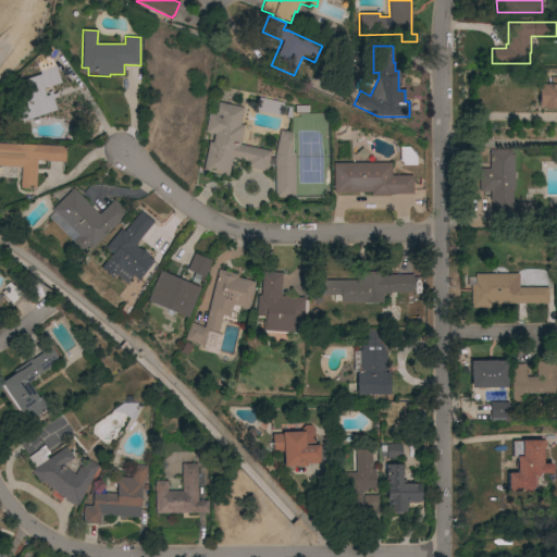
[(61,84),(48,88),(56,111),(22,122),(15,103),(20,101),(13,83),(40,74),(34,54),(46,50),(54,64),(61,84)]
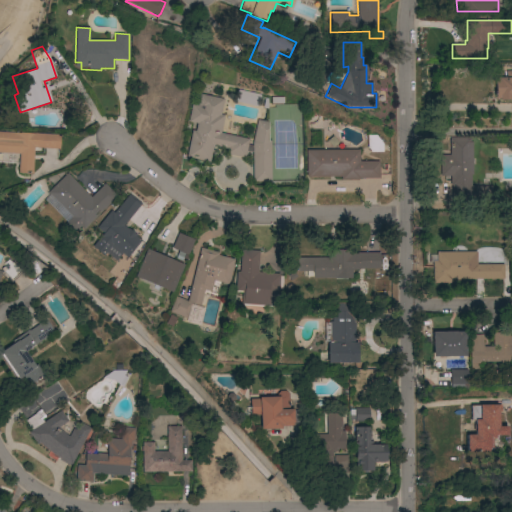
[(511,101),(509,101),(509,100),(502,100),(502,101),(500,101),(500,98),(495,99),(494,78),(506,78),(506,71),(511,71),(511,101)]
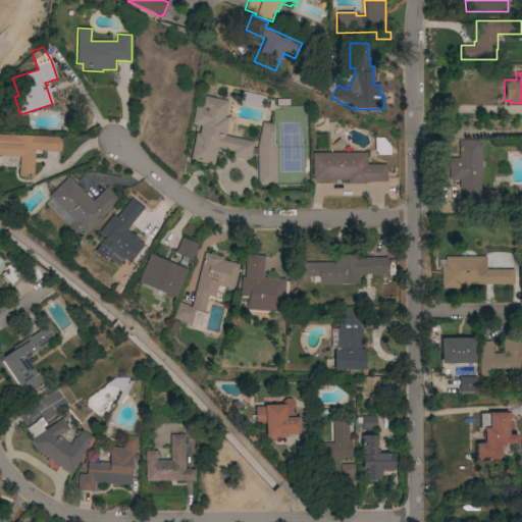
[(265,96),(263,109),(240,104),(243,91),(265,96)]
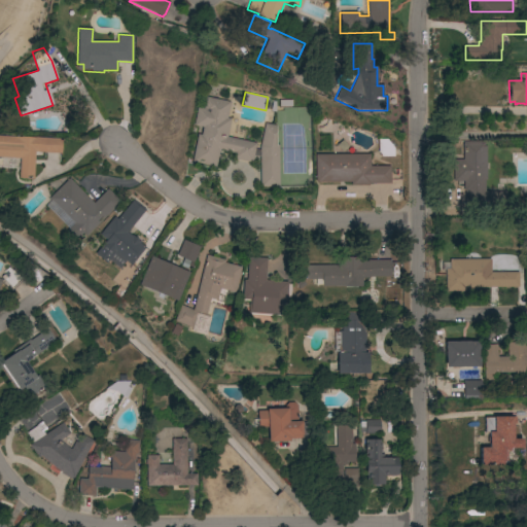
[(265,124),(276,126),(276,145),(278,145),(279,186),(259,186),(259,156),(253,155),(252,163),(234,159),(235,153),(219,150),(215,167),(191,162),(198,134),(201,135),(203,128),(194,126),(198,106),(205,108),(207,97),(231,102),(227,118),(231,118),(226,137),(256,143),(255,149),(259,150),(259,147),(265,124)]
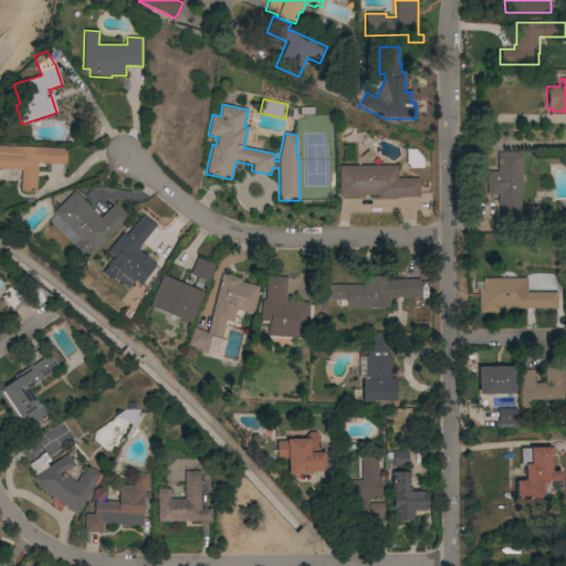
[(0,146),(22,147),(38,148),(38,147),(66,149),(65,165),(38,164),(35,192),(20,191),(21,170),(0,168),(0,146)]
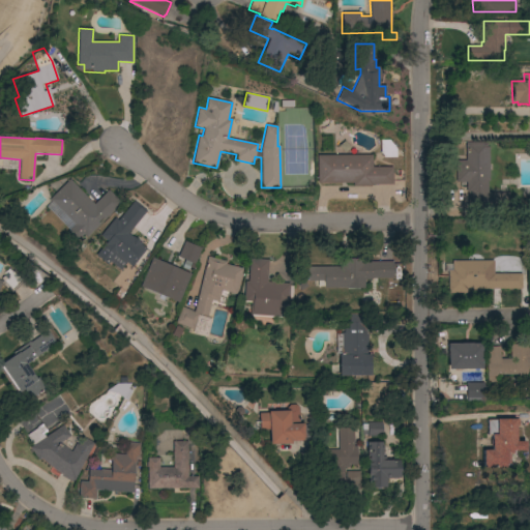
[(380,140),(389,140),(396,149),(396,157),(383,157),(383,155),(381,153),(380,140)]
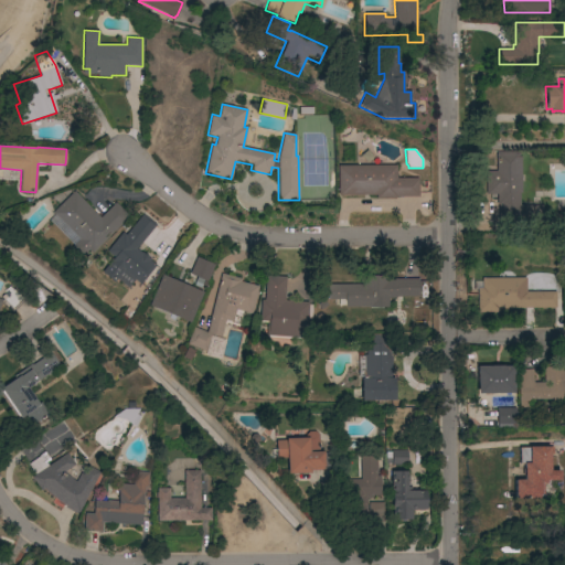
[(497,194),(486,194),(486,171),(497,171),(497,152),(520,152),(520,157),(521,157),(521,193),(520,193),(520,205),(541,205),(541,226),(501,226),(501,219),(498,219),(498,204),(497,204),(497,194)]
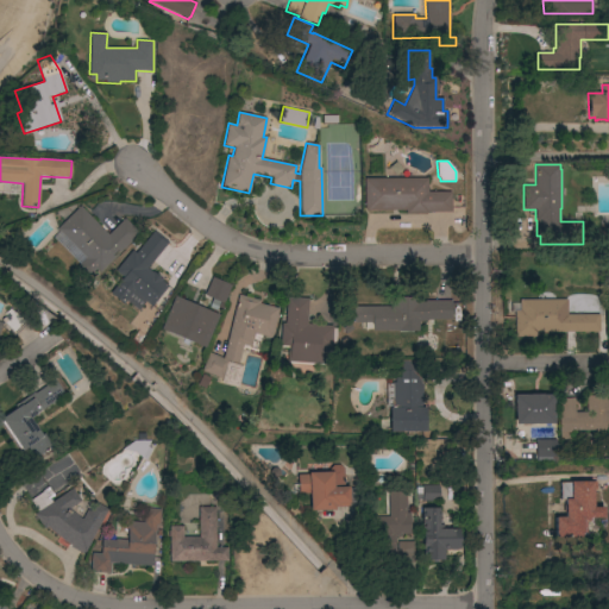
[(427,179),(427,193),(451,192),(451,212),(427,212),(427,214),(405,214),(405,211),(364,211),(364,179),(427,179)]
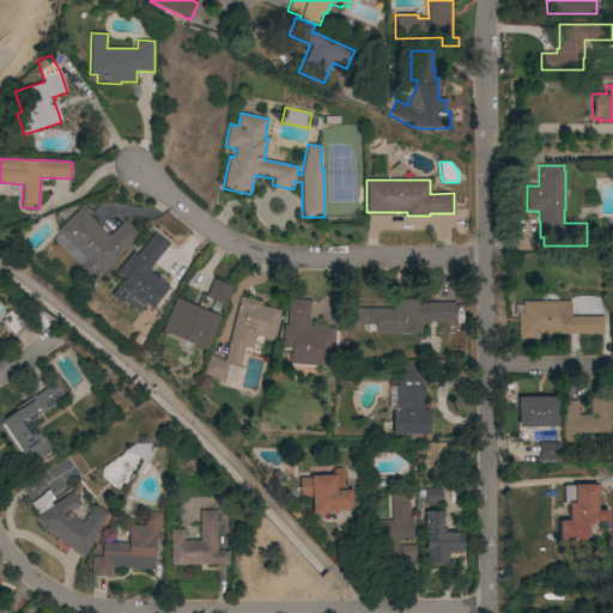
[(109,236),(126,220),(140,235),(120,254),(117,253),(113,258),(115,260),(99,274),(96,272),(87,280),(77,268),(86,260),(60,232),(59,234),(56,231),(80,207),(109,236)]
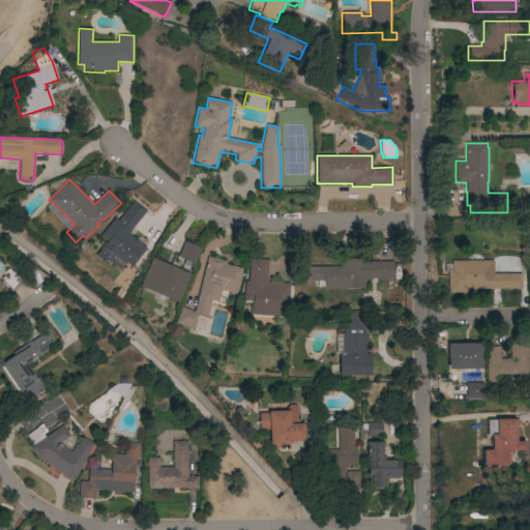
[(115,218),(118,221),(134,201),(146,211),(127,233),(131,237),(133,236),(136,239),(136,238),(139,240),(138,241),(141,243),(141,244),(146,248),(131,267),(126,263),(120,270),(109,262),(107,265),(95,256),(107,241),(100,236),(115,218)]
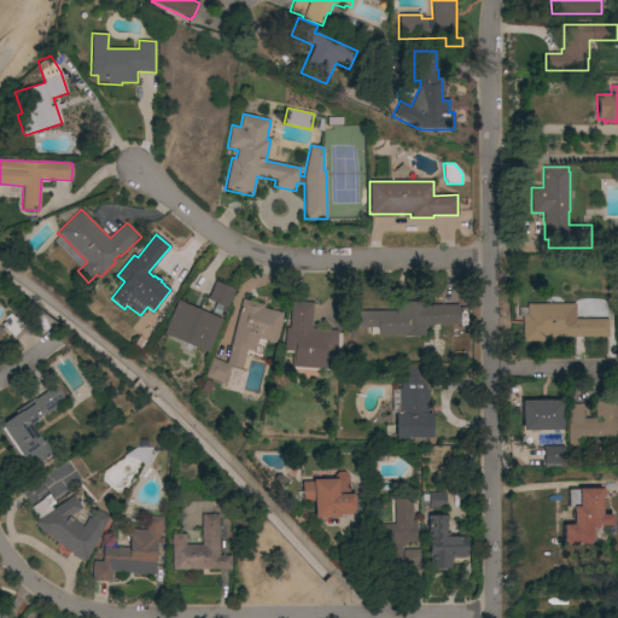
[(215,281),(234,290),(227,308),(208,299),(215,281)]
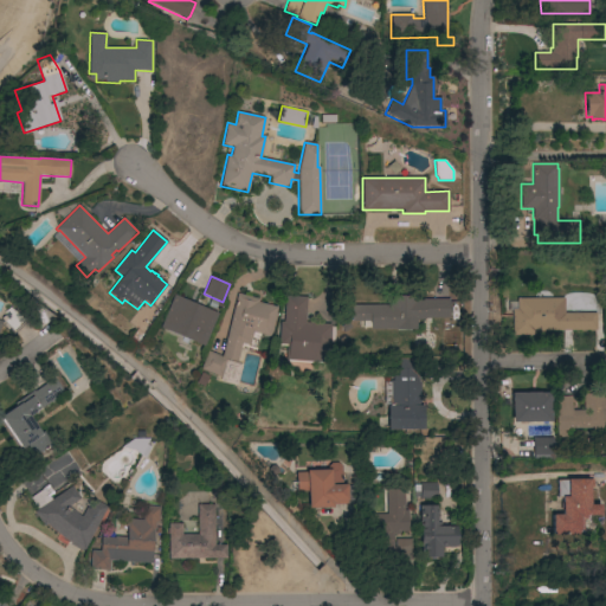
[(238,294),(259,298),(258,302),(277,308),(270,336),(252,333),(249,346),(242,343),(237,362),(227,360),(220,378),(200,369),(207,350),(221,356),(238,294)]
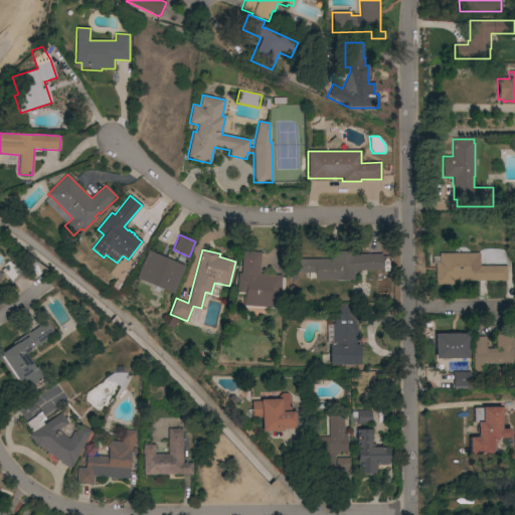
[(148,250),(185,267),(173,295),(136,279),(148,250)]
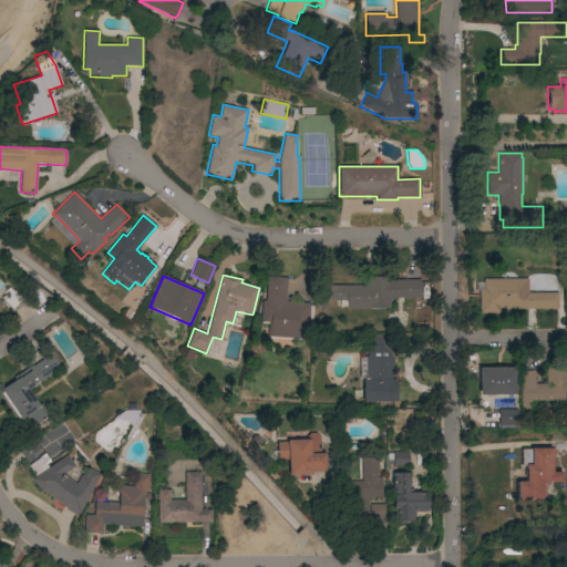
[(267,277),(287,278),(286,301),(310,303),(309,306),(313,306),(313,320),(309,320),(308,325),(307,323),(306,339),(292,339),(292,340),(268,339),(269,337),(267,337),(268,323),(260,323),(261,301),(265,301),(267,277)]
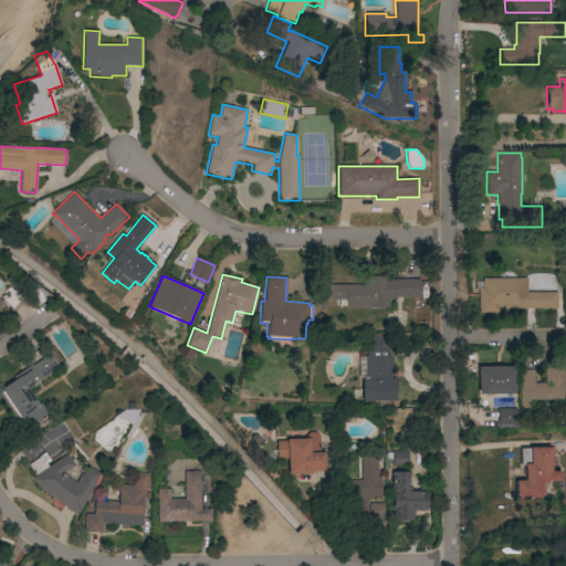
[(365,284),(365,278),(389,278),(389,281),(395,281),(395,280),(419,280),(419,297),(397,297),(397,299),(389,299),(389,307),(370,308),(370,307),(346,307),(346,306),(335,306),(335,300),(327,300),(327,285),(365,284)]
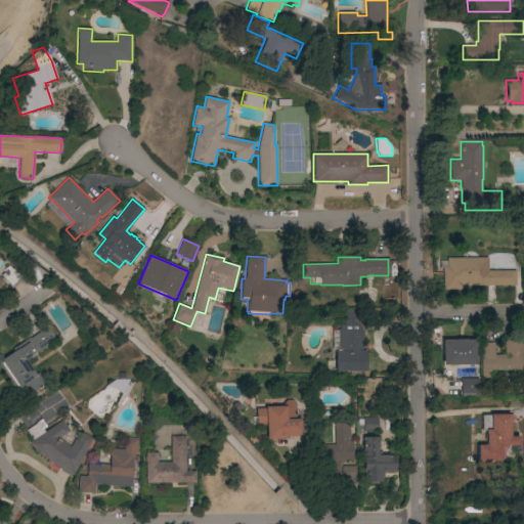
[(488,258),(488,270),(516,270),(516,286),(461,287),(461,290),(442,291),(442,267),(446,267),(446,258),(488,258)]
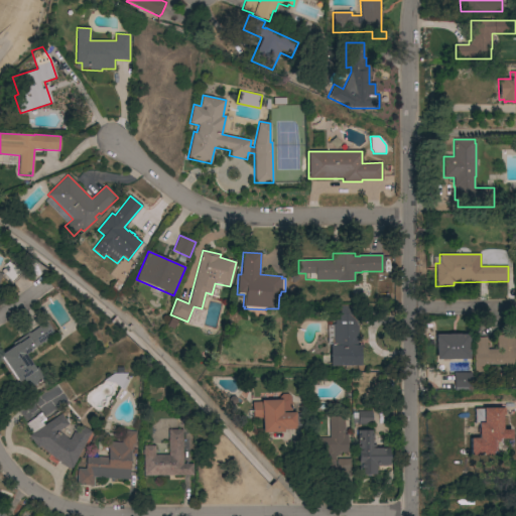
[(339,320),(339,305),(356,305),(356,327),(358,327),(358,345),(363,345),(363,366),(330,366),(330,346),(333,346),(333,345),(328,345),(327,326),(332,326),(332,325),(335,325),(335,320),(339,320)]
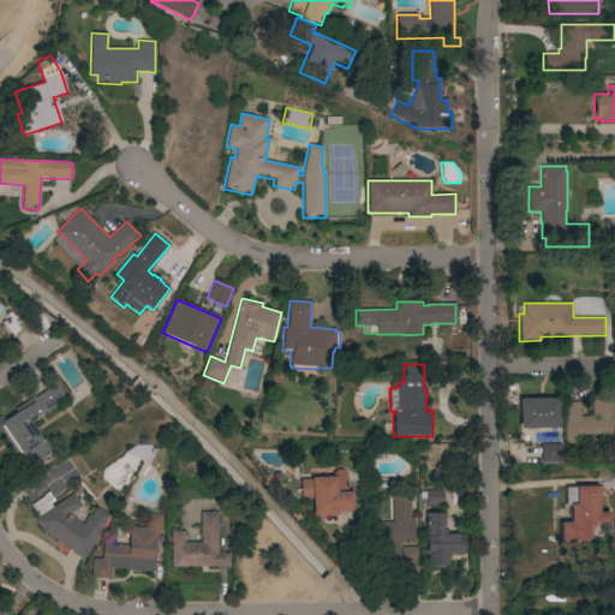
[(21,453),(19,454),(1,427),(1,425),(0,423),(16,412),(15,410),(35,396),(36,396),(55,383),(65,399),(30,423),(41,440),(45,439),(53,451),(33,464),(25,453),(22,455),(21,453)]
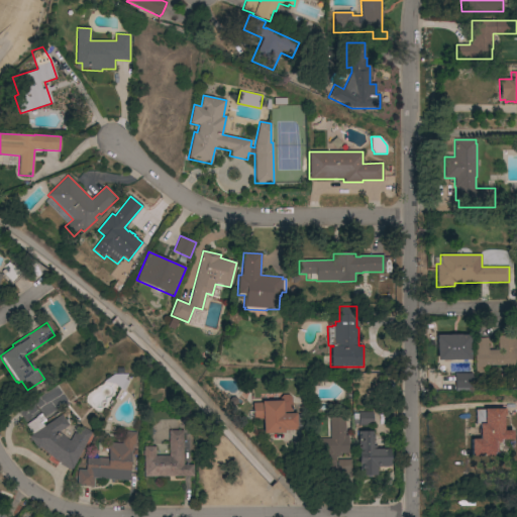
[(436,335),(470,335),(470,359),(437,360),(436,335)]
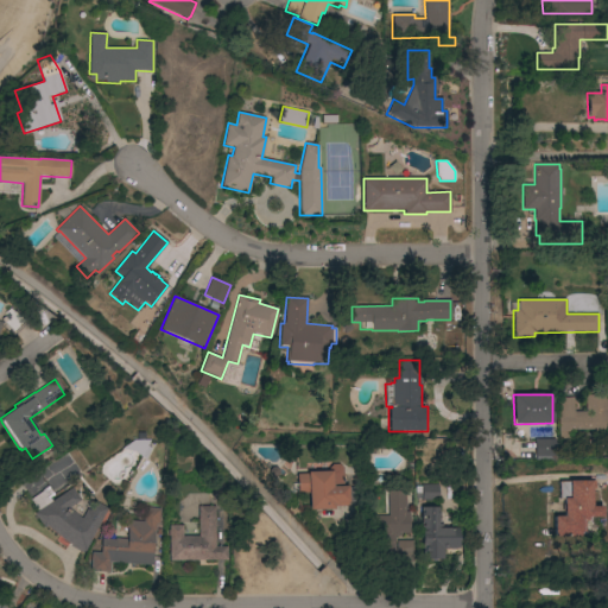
[(574,412),(586,412),(586,396),(607,396),(607,430),(601,430),(601,431),(593,431),(593,430),(577,430),(577,432),(570,432),(570,438),(558,438),(558,432),(558,398),(574,398),(574,412)]
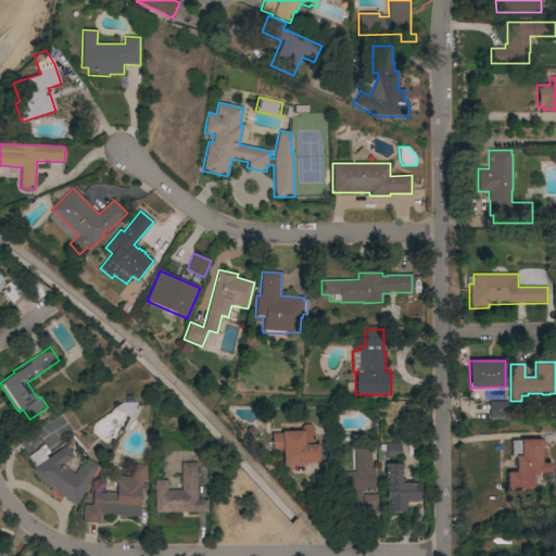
[(507,402),(507,417),(508,417),(508,420),(490,421),(490,418),(489,418),(489,402),(507,402)]
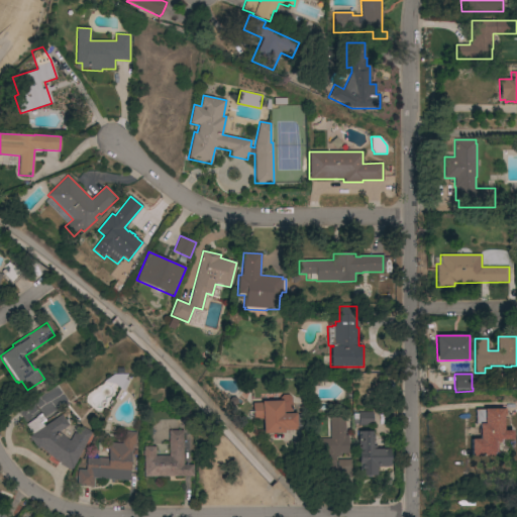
[(252,403),(262,403),(262,402),(280,401),(280,398),(283,395),(289,395),(291,398),(292,414),(296,413),(296,427),(295,427),(296,430),(284,430),(284,433),(263,433),(263,419),(252,420),(252,403)]
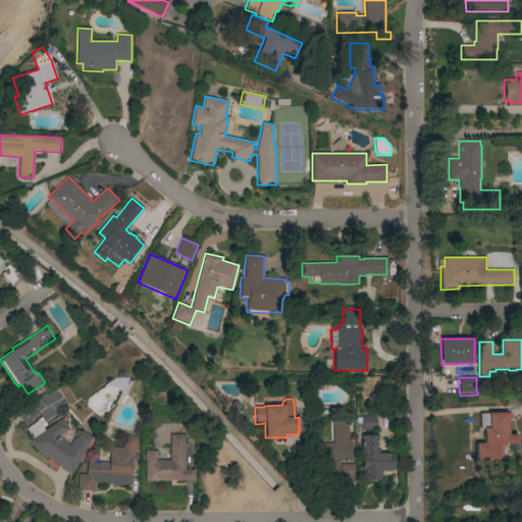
[(511,413),(511,420),(508,420),(508,435),(517,434),(517,445),(504,445),(504,448),(501,448),(501,457),(498,457),(498,460),(497,460),(497,461),(476,461),(476,460),(475,460),(475,444),(484,444),(483,428),(480,429),(479,414),(511,413)]
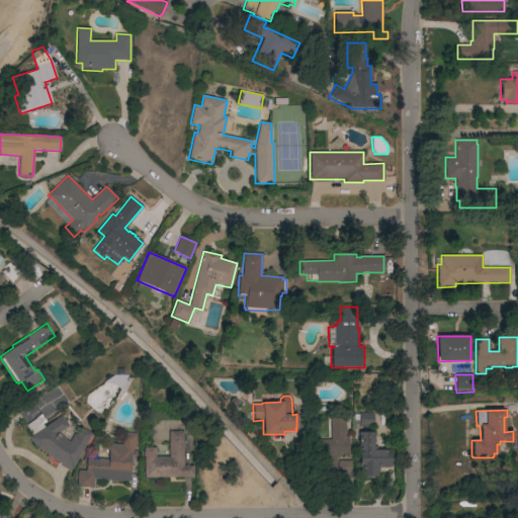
[(373,413),(373,427),(359,427),(359,413),(373,413)]
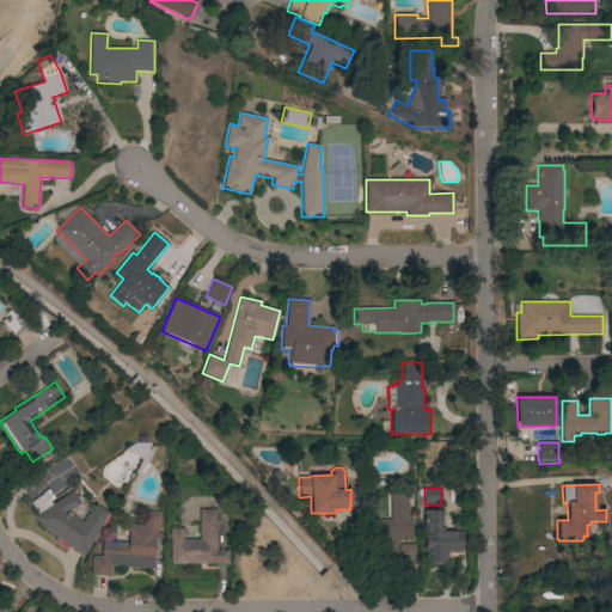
[(43,532),(34,516),(37,514),(30,502),(43,495),(42,494),(48,489),(54,497),(49,500),(51,505),(73,491),(81,503),(69,512),(79,520),(83,521),(87,512),(90,514),(95,505),(108,512),(85,556),(63,544),(47,530),(43,532)]
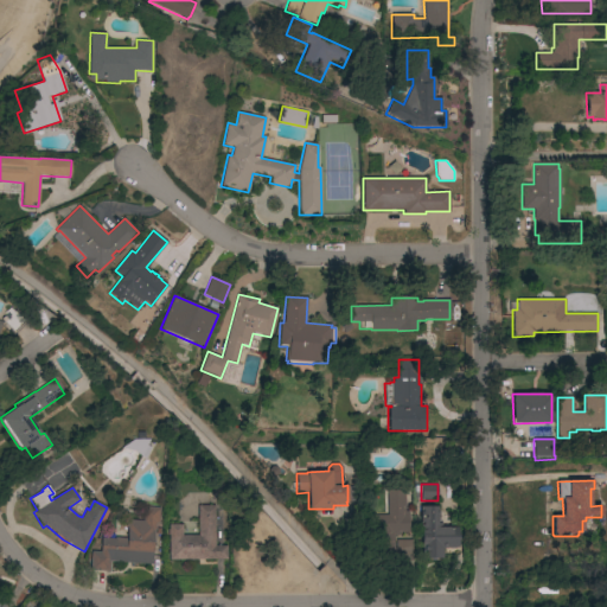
[(388,491),(404,491),(404,511),(408,511),(409,532),(397,532),(397,536),(394,536),(394,558),(371,558),(370,516),(388,515),(388,491)]
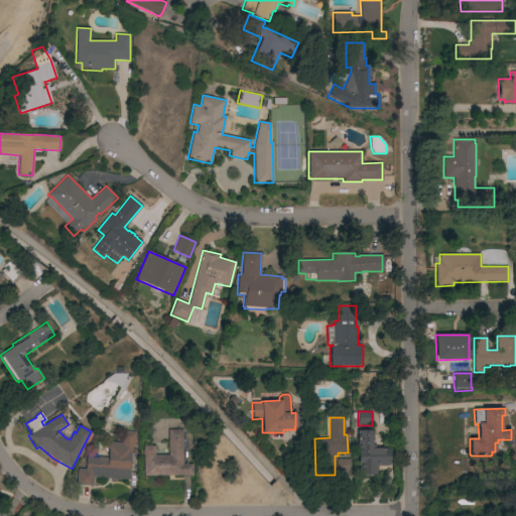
[(143,445),(154,445),(154,456),(168,455),(168,430),(182,429),(182,464),(192,464),(192,476),(143,476),(143,445)]
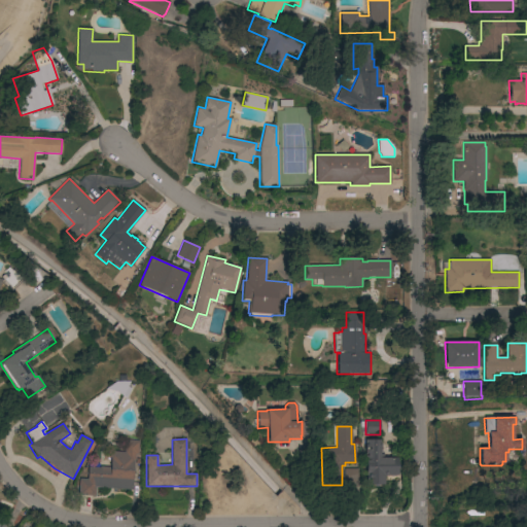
[(95,488),(95,496),(77,495),(78,479),(86,479),(88,467),(99,468),(100,466),(109,467),(110,458),(109,458),(109,451),(124,452),(125,440),(139,441),(138,455),(136,454),(135,460),(134,460),(132,490),(95,488)]
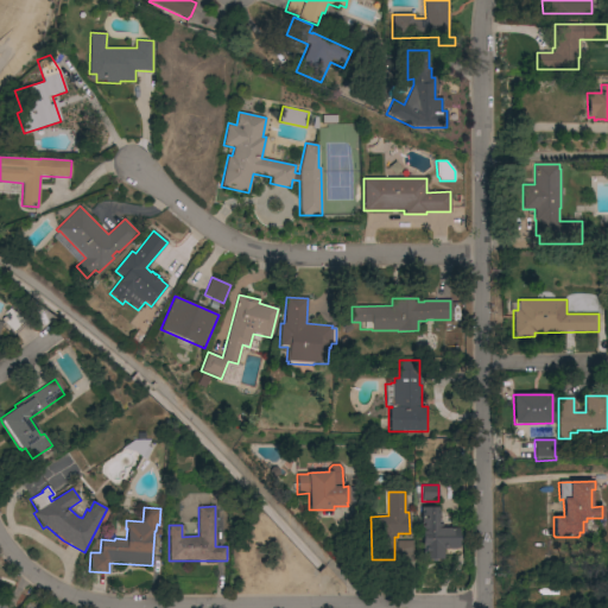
[(438,524),(442,525),(442,529),(458,529),(458,549),(448,549),(443,549),(443,559),(422,559),(422,529),(420,529),(420,507),(438,507),(438,524)]
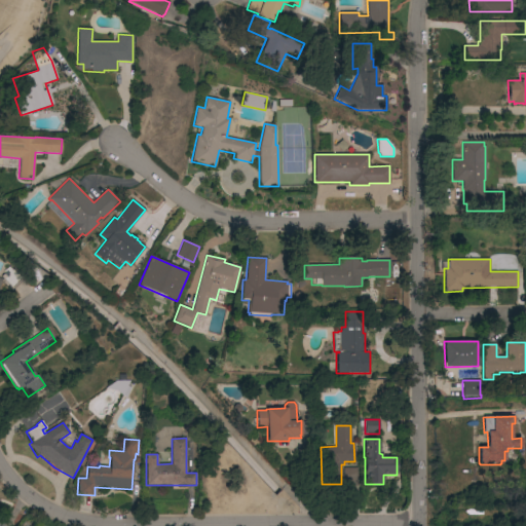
[(358,486),(343,486),(343,467),(358,467),(358,486)]
